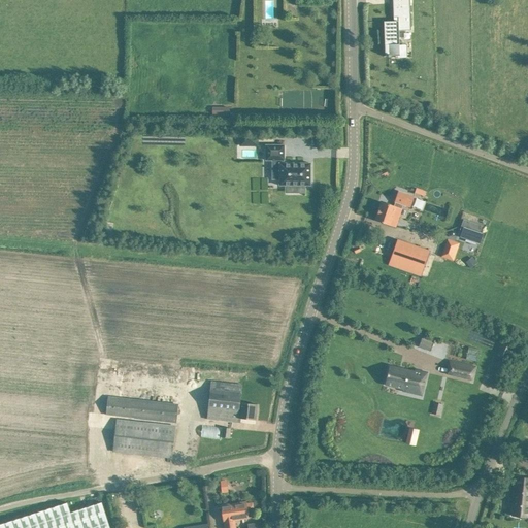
[(277,23),(277,1),(267,0),(267,23),(277,23)]
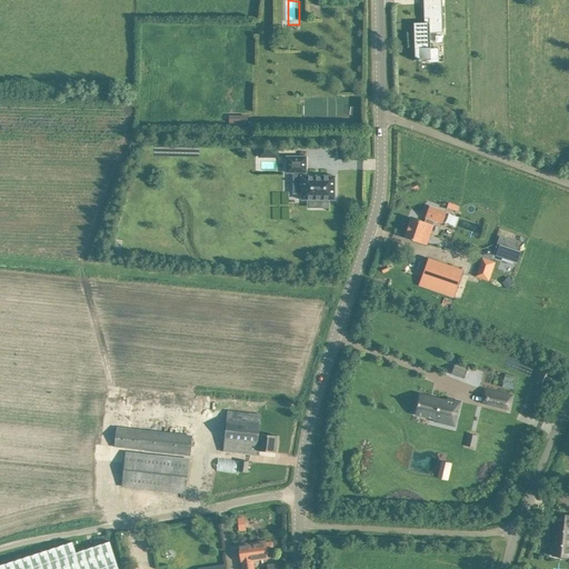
[(441,0),(422,0),(423,19),(429,18),(429,22),(413,23),(415,49),(413,49),(413,61),(418,60),(418,61),(421,61),(421,60),(430,60),(430,33),(443,32),(441,0)]
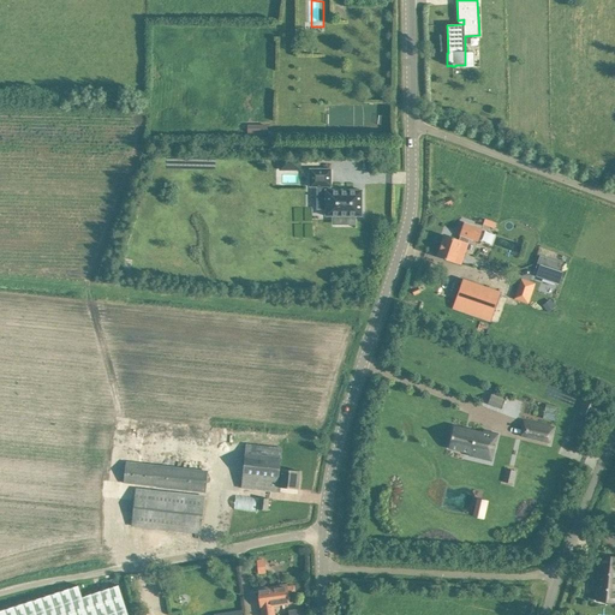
[(252,127),(251,138),(272,139),(273,129),(252,127)]
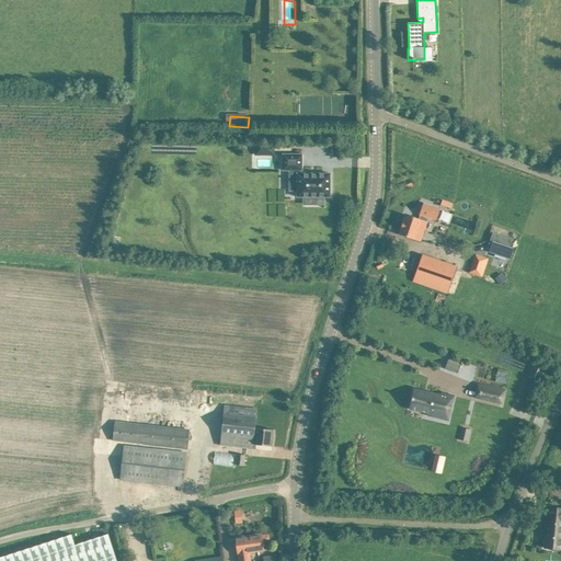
[(330,196),(330,173),(300,173),(300,170),(301,170),(301,155),(283,155),(283,170),(289,170),(289,191),(297,191),(297,196),(330,196)]
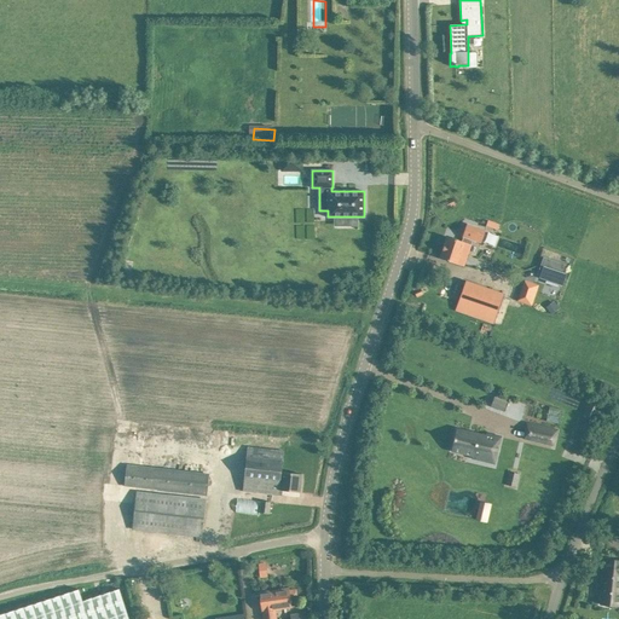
[(480,246),(485,230),(468,224),(461,242),(447,237),(440,258),(464,266),(472,243),(480,246)]
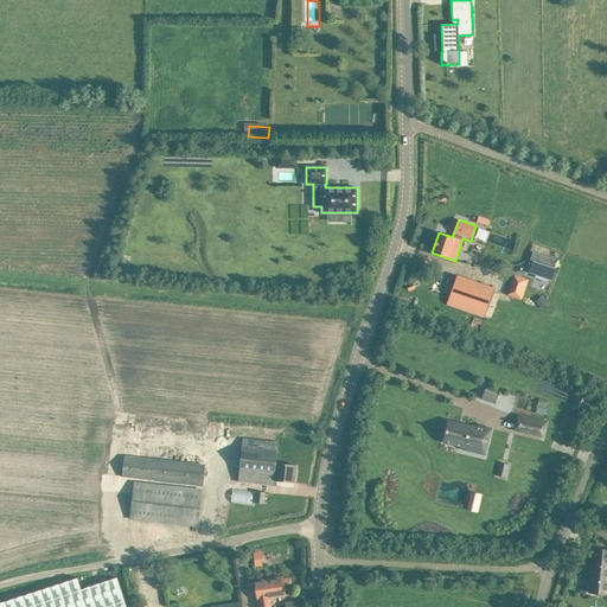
[(494,289),(457,275),(447,304),(485,317),(494,289)]
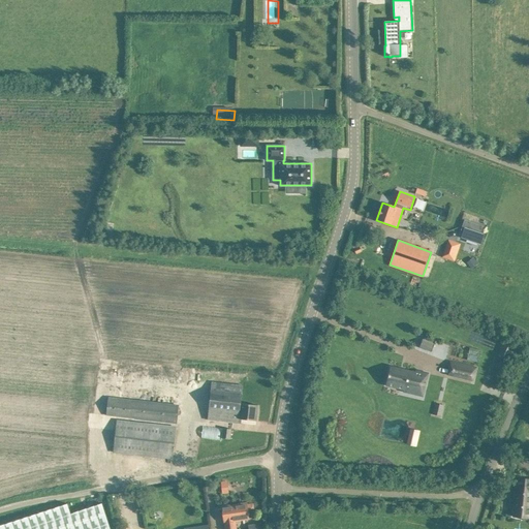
[(443,245),(440,254),(448,257),(452,248),(443,245)]
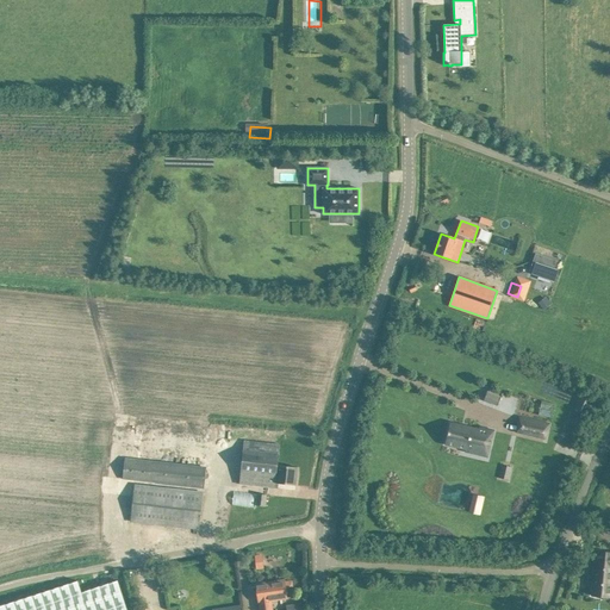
[(492,388),(489,399),(503,404),(506,393),(492,388)]
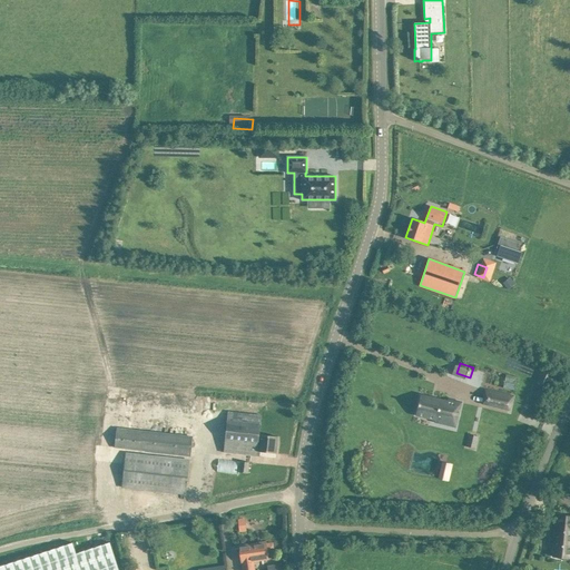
[(542,370),(537,382),(547,385),(548,386),(552,374),(551,373),(542,370)]
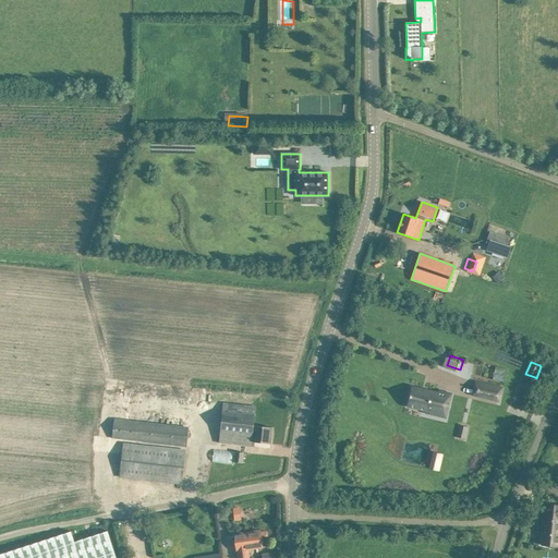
[(502,389),(475,380),(473,388),(475,389),(474,395),(498,402),(502,389)]
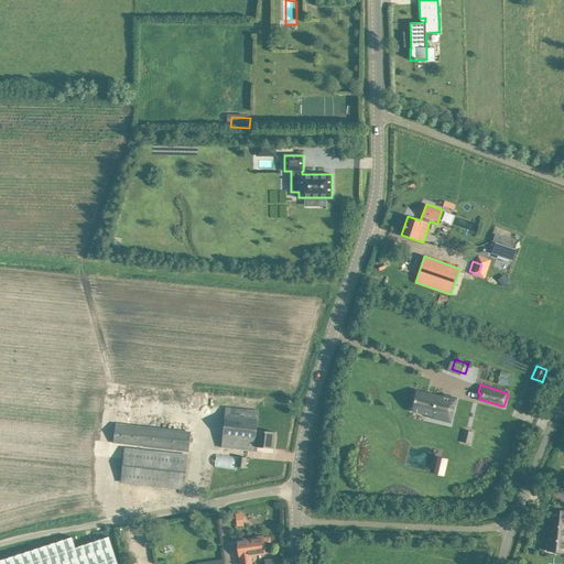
[(436,396),(416,391),(412,410),(432,415),(433,411),(451,415),(449,421),(451,422),(456,398),(443,396),(442,401),(435,399),(436,396)]
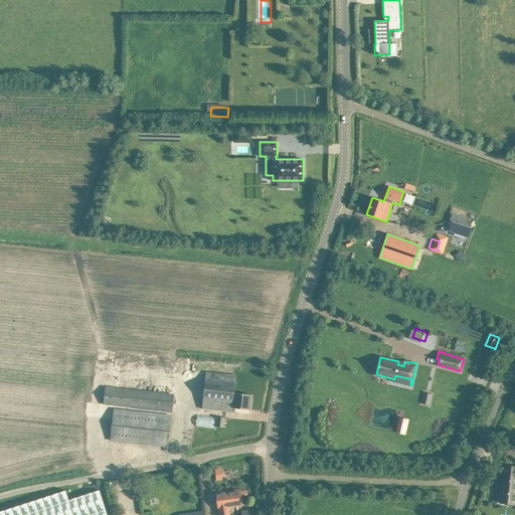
[(206,372),(202,408),(234,412),(235,408),(249,409),(250,394),(234,392),(235,375),(206,372)]
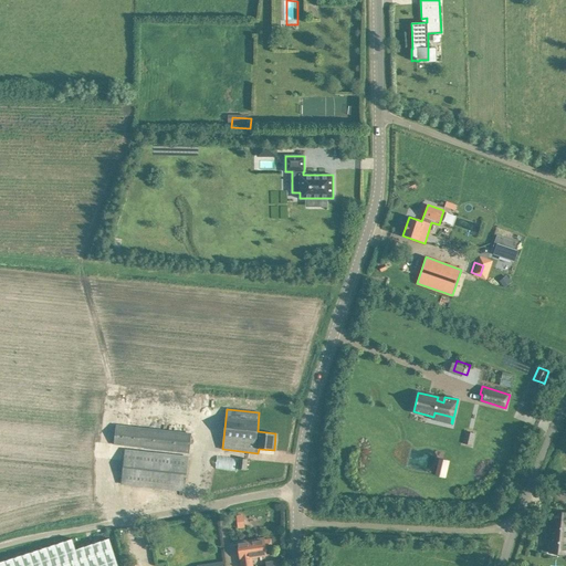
[(191,433),(115,426),(113,446),(189,454),(191,433)]
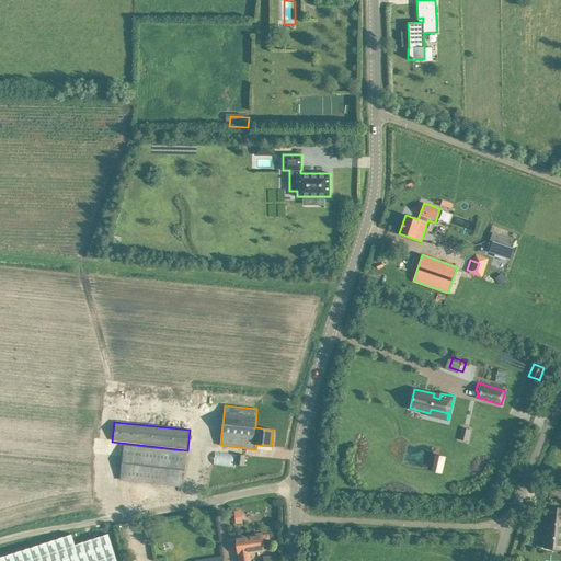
[(459,437),(468,439),(470,430),(461,427),(459,437)]
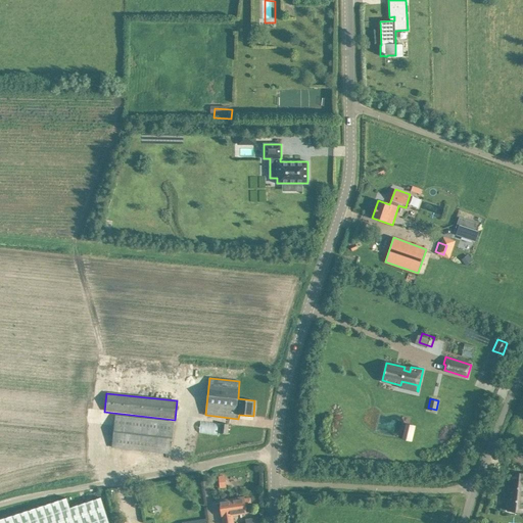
[(114,416),(111,446),(171,454),(174,422),(114,416)]
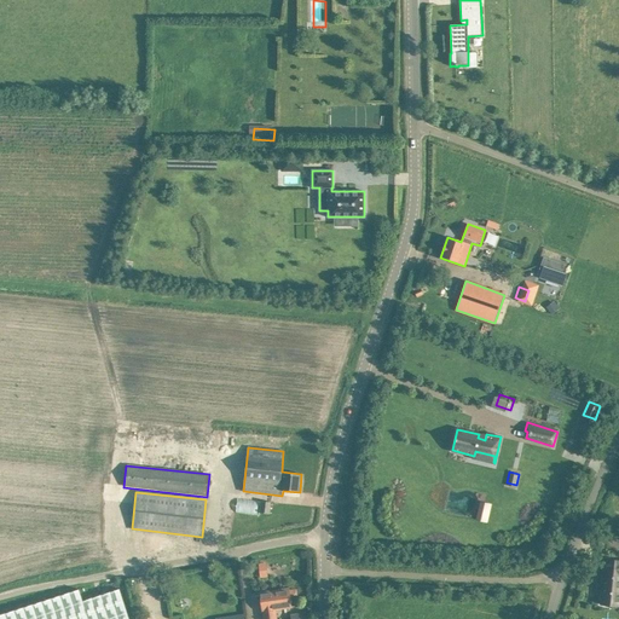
[(260,513),(268,514),(270,502),(261,501),(260,513)]
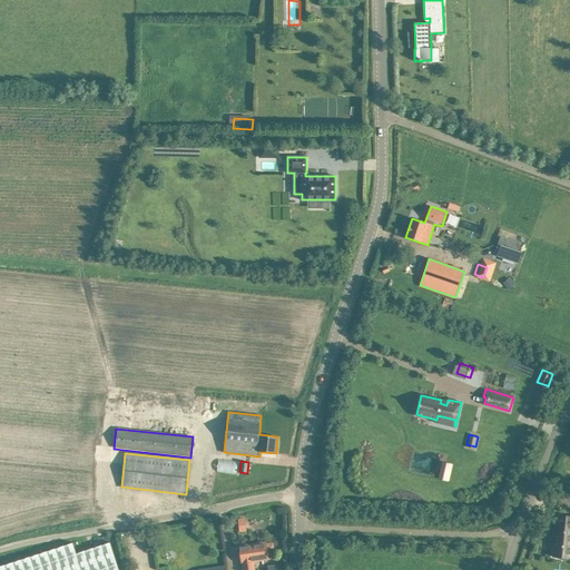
[(569,516),(558,516),(553,557),(569,558),(569,516)]
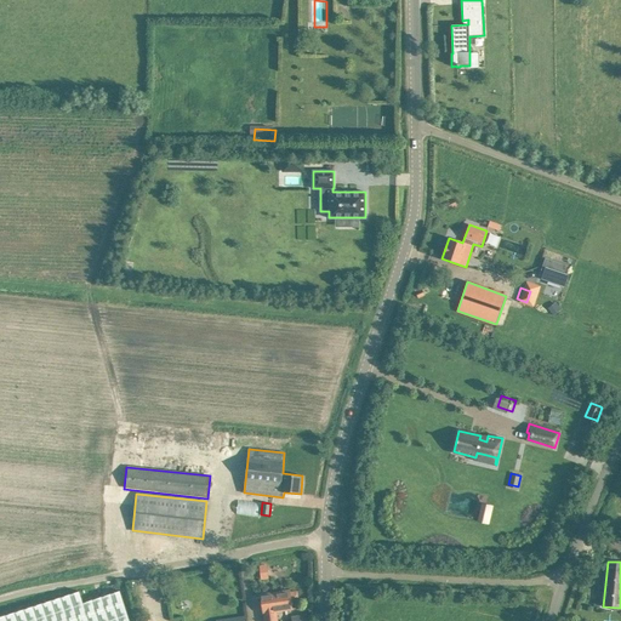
[(129,620),(119,591),(79,600),(75,591),(0,615),(0,620),(129,620)]
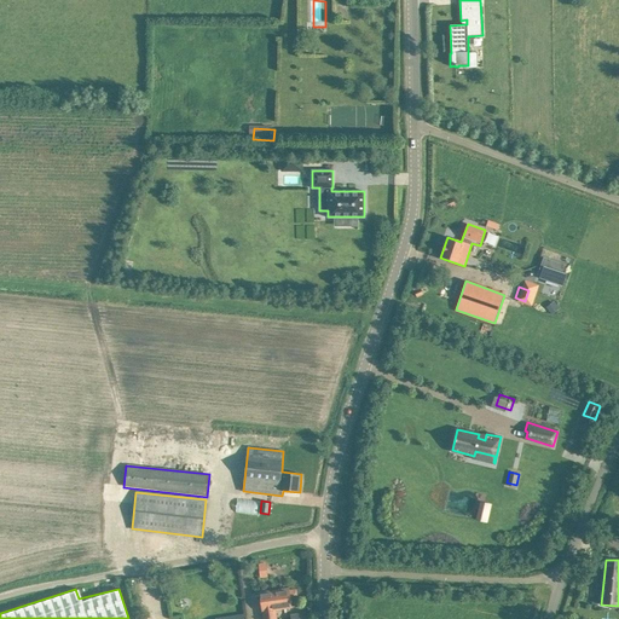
[(289,590),(288,589),(260,594),(262,618),(276,618),(275,608),(290,606),(290,600),(298,599),(296,589),(289,590)]
